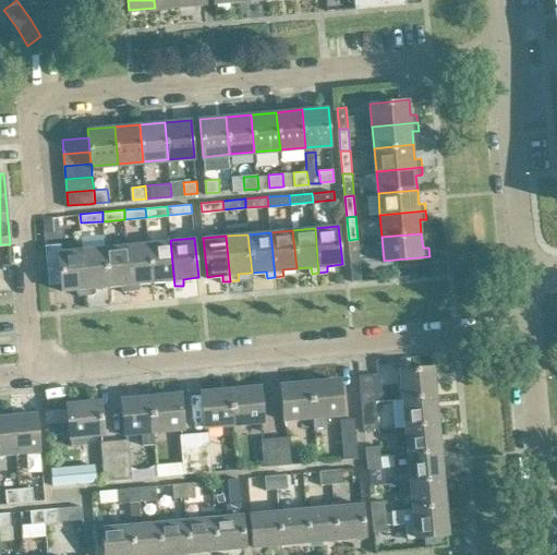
[(358,239),(349,240),(351,262),(360,262),(358,239)]
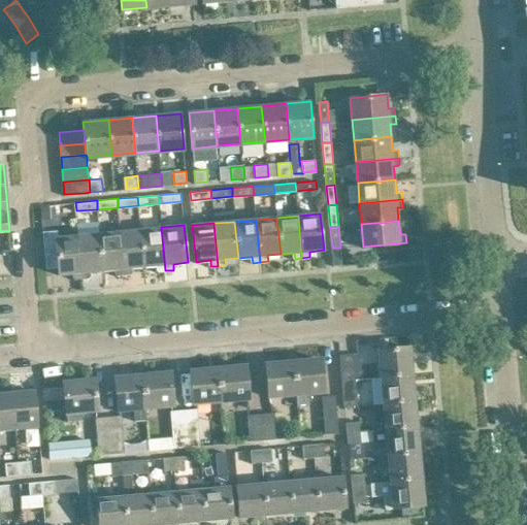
[(144,229),(140,229),(143,266),(158,265),(158,271),(165,270),(161,227),(144,229)]
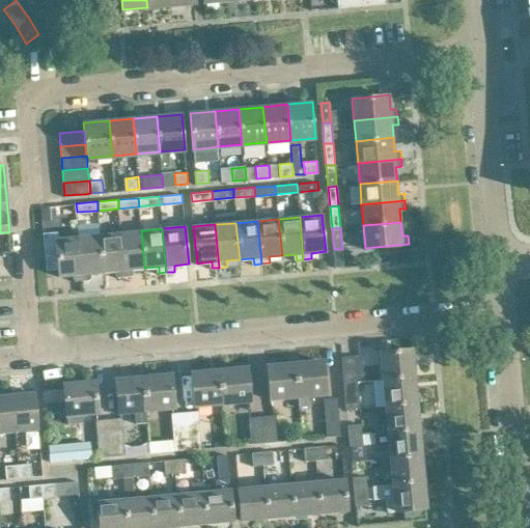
[(132,270),(144,268),(141,230),(120,232),(124,276),(133,275),(132,270)]
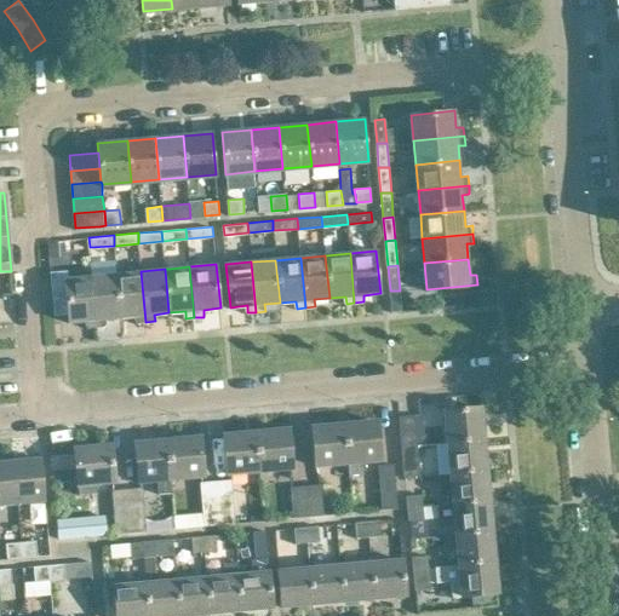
[(97,327),(92,275),(68,277),(68,271),(51,272),(55,314),(69,312),(70,322),(87,321),(87,327),(97,327)]
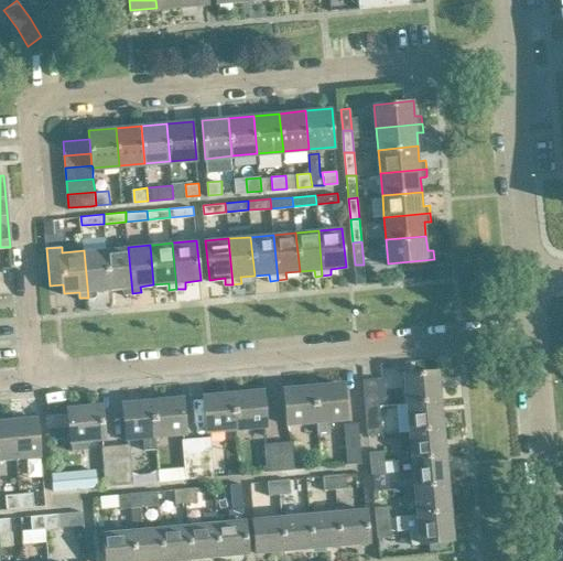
[(125,294),(132,293),(128,247),(106,249),(109,289),(123,288),(125,294)]
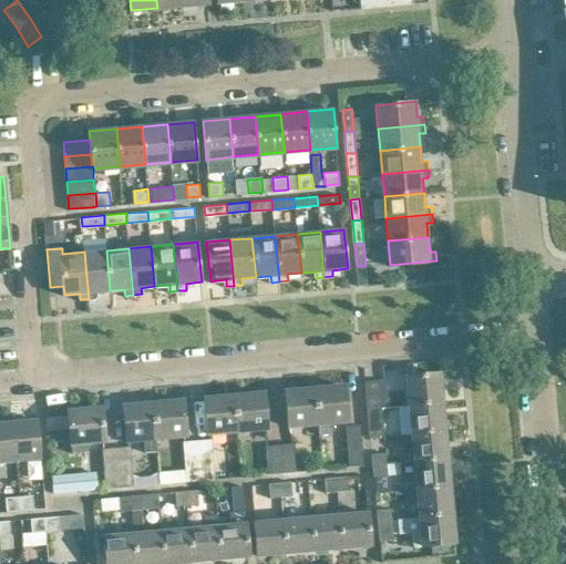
[(95,291),(110,290),(106,250),(84,252),(89,299),(96,298),(95,291)]
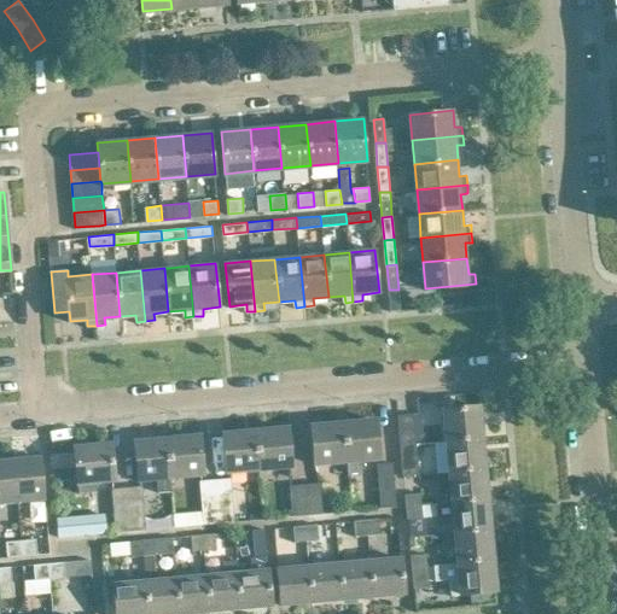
[(447,440),(483,438),(479,405),(444,409),(446,433),(447,440)]
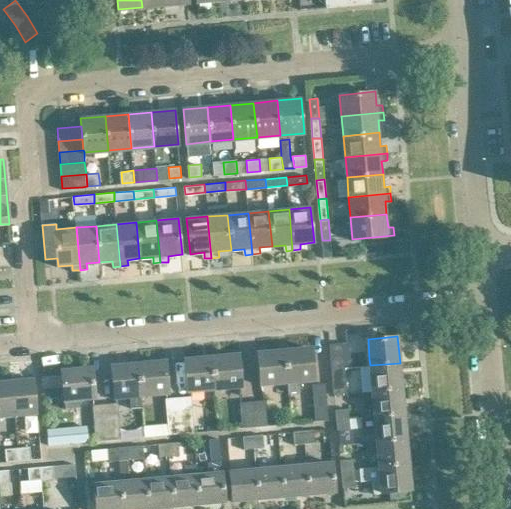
[(332,369),(345,368),(343,342),(330,343),(332,369)]
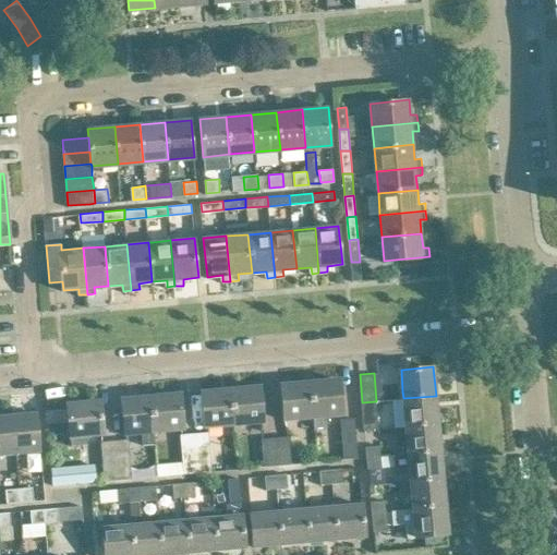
[(310,382),(313,417),(314,417),(315,427),(328,425),(327,414),(342,413),(340,379),(310,382)]
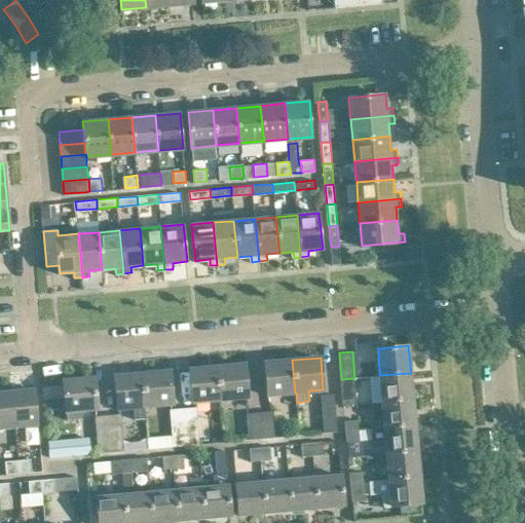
[(268,395),(295,393),(292,360),(265,362),(268,395)]
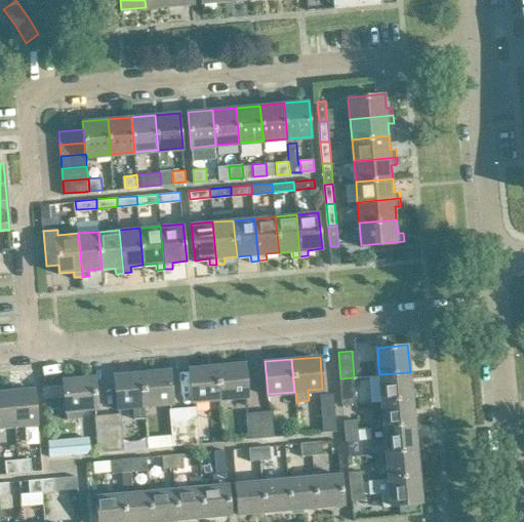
[(216,366),(219,399),(247,396),(244,363),(216,366)]
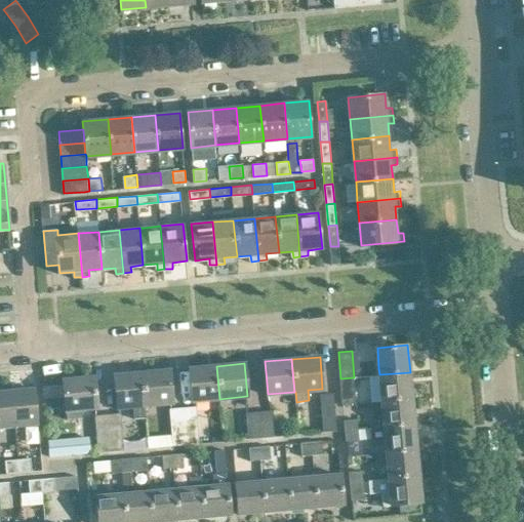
[(193,401),(219,399),(216,366),(190,368),(193,401)]
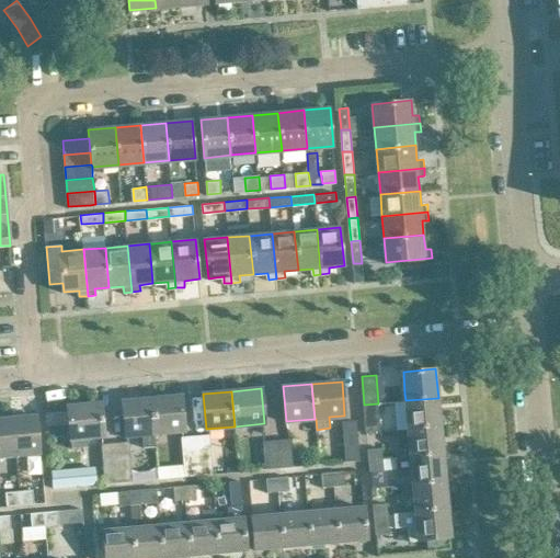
[(151,398),(155,444),(156,444),(155,433),(184,431),(181,396),(151,398)]
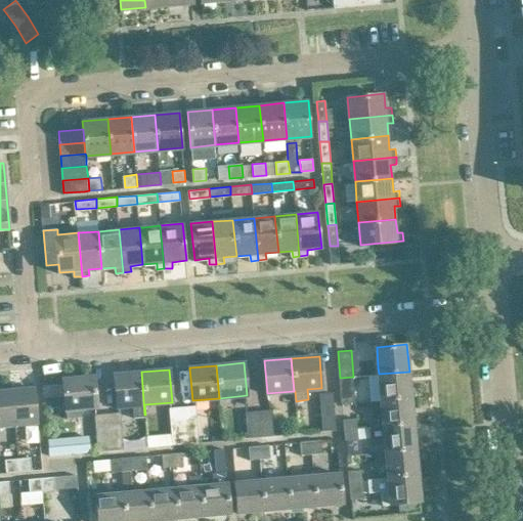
[(133,416),(144,415),(141,372),(115,375),(118,406),(132,405),(133,416)]
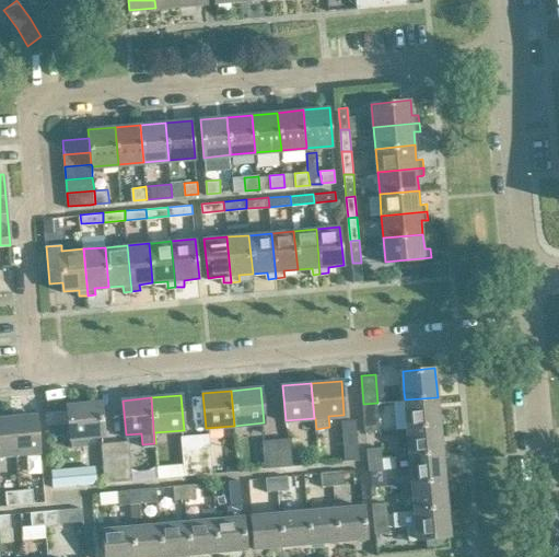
[(407,427),(440,424),(438,397),(405,399),(407,427)]
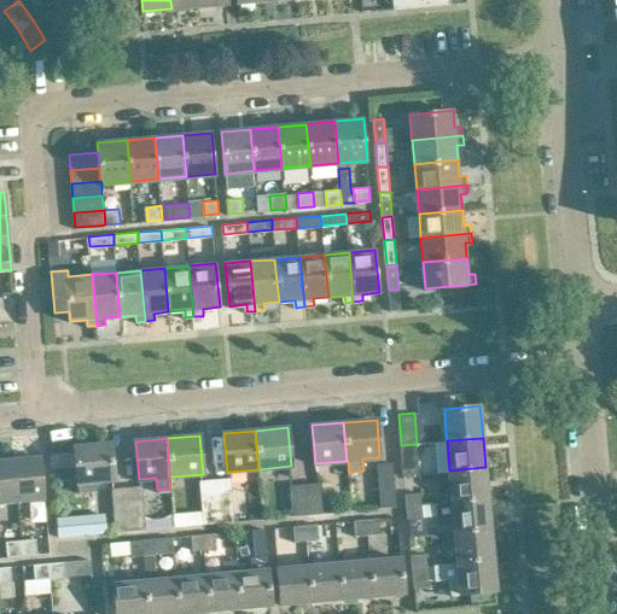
[(115,479),(114,467),(111,444),(75,446),(80,491),(97,490),(97,480),(115,479)]
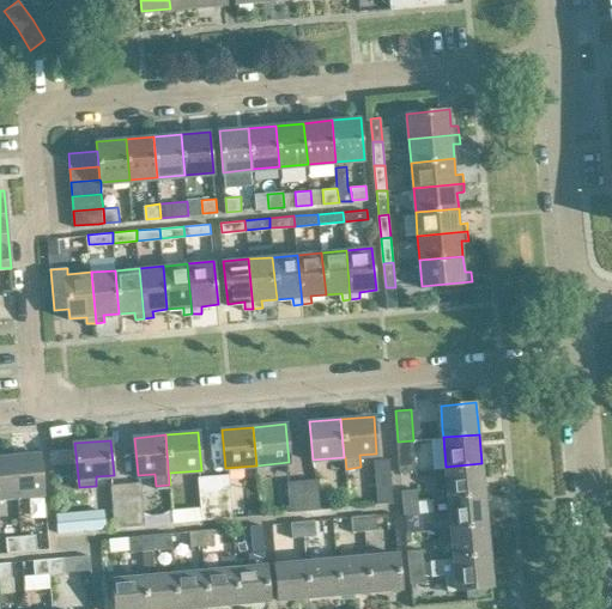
[(413,440),(398,442),(401,470),(416,468),(413,440)]
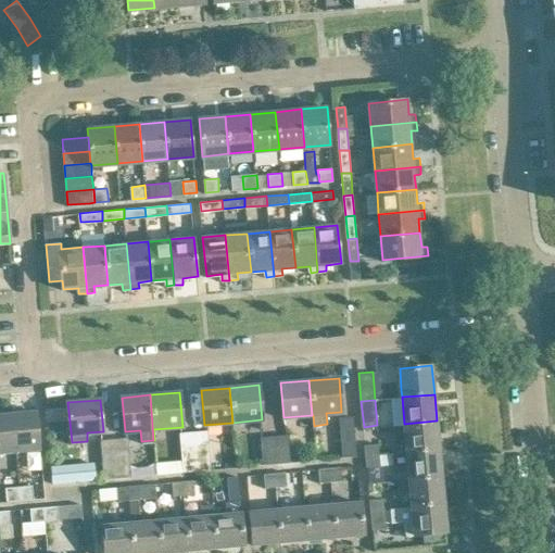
[(13,413),(16,452),(40,450),(37,411),(13,413)]
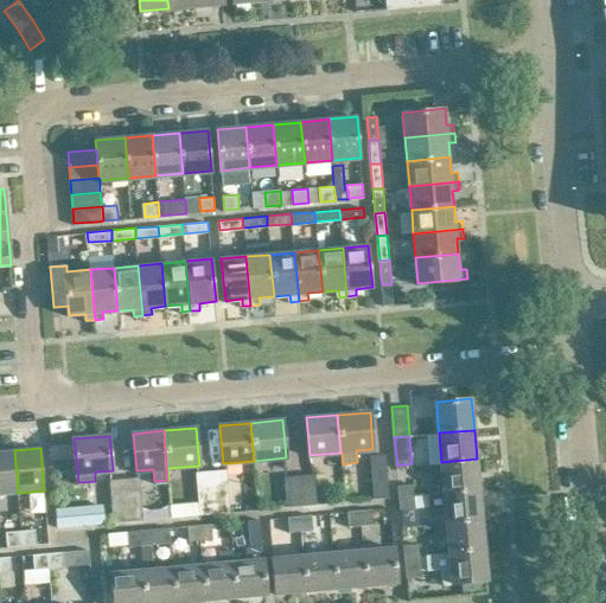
[(0,494),(18,493),(14,450),(0,451),(0,494)]
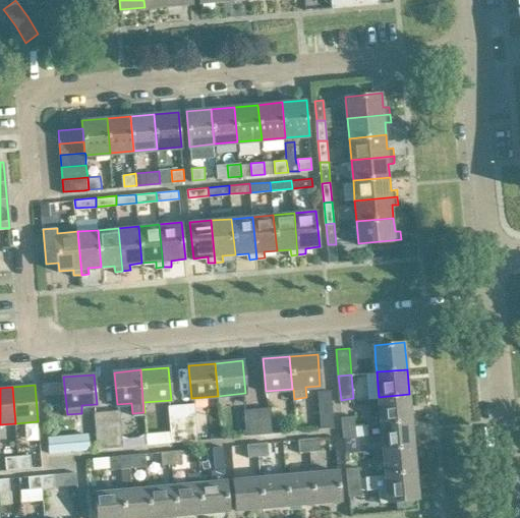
[(334,427),(332,401),(331,390),(319,391),(322,428),(334,427)]
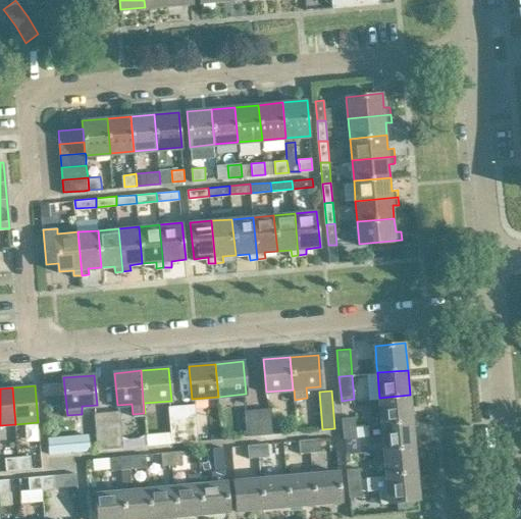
[(380,410),(382,424),(412,421),(410,395),(379,398),(370,399),(371,411),(380,410)]
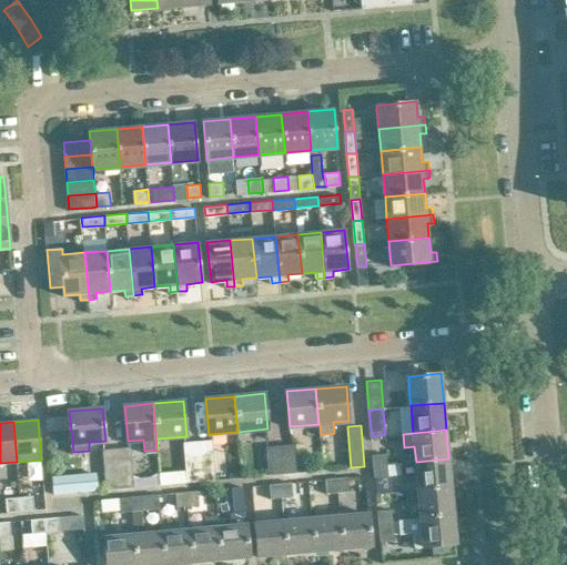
[(198,440),(202,481),(214,480),(212,439),(198,440)]
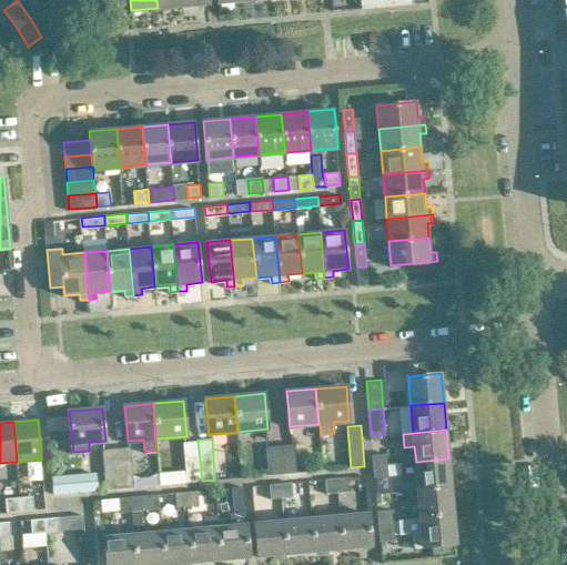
[(186,482),(202,481),(198,440),(183,441),(186,482)]
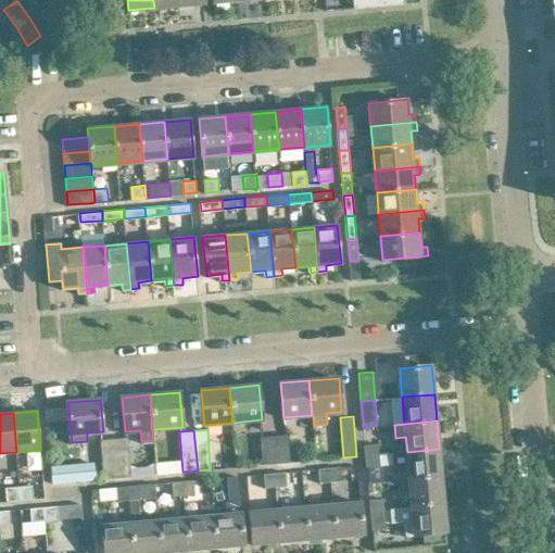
[(274,436),(276,464),(290,462),(288,435),(274,436)]
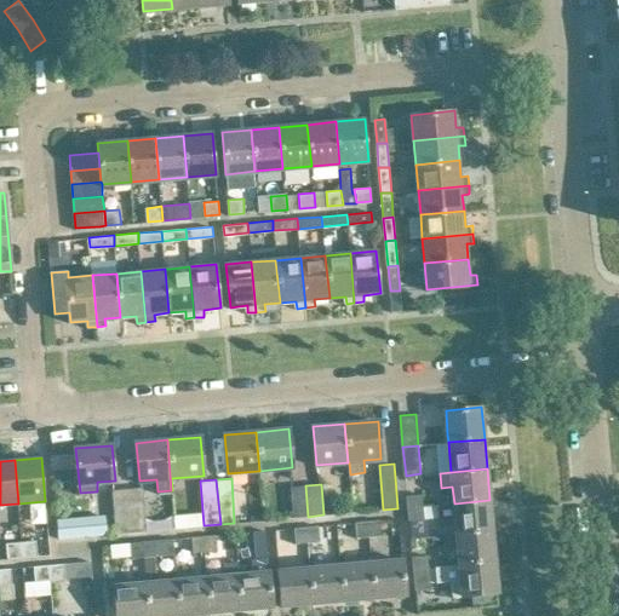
[(293,518),(308,517),(305,485),(291,487),(293,518)]
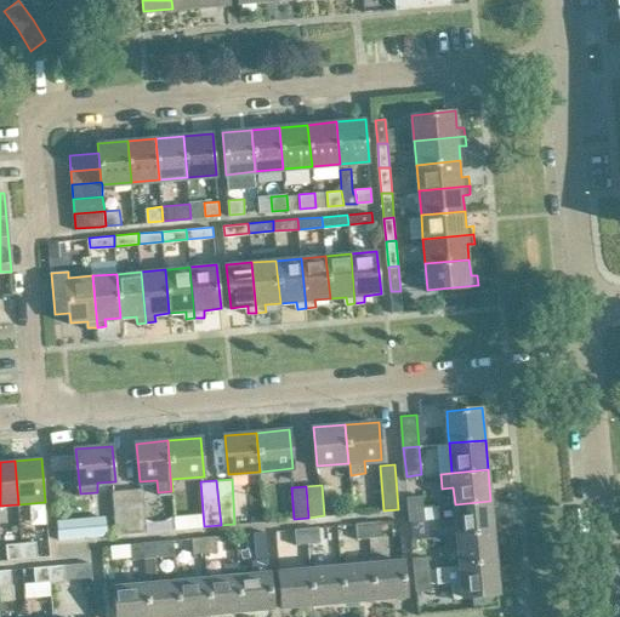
[(128,489),(131,532),(146,531),(142,487),(128,489)]
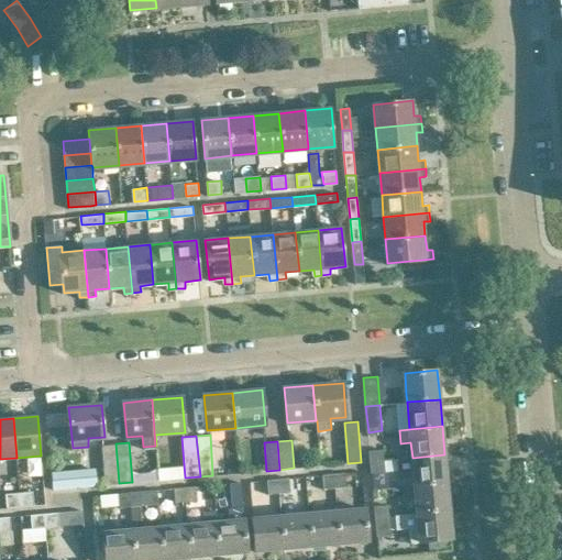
[(105,484),(119,483),(116,443),(101,445),(105,484)]
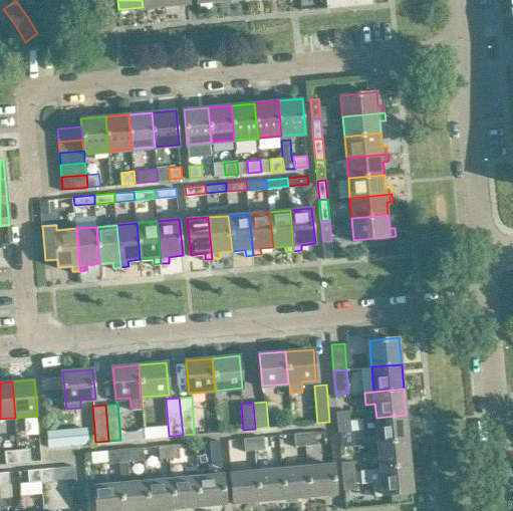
[(337,421),(350,420),(349,410),(336,411),(337,421)]
